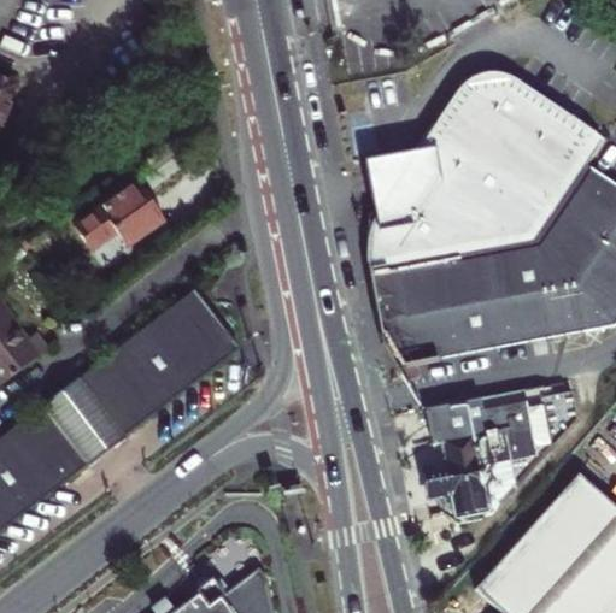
[(615,181),(590,163),(587,161),(605,137),(514,76),(504,71),(496,70),(486,71),(476,74),(469,77),(462,84),(422,141),(417,148),(410,160),(415,164),(408,174),(400,186),(394,182),(376,213),(371,224),(368,241),(367,253),(369,270),(381,332),(383,331),(393,348),(403,364),(615,324),(615,181)]
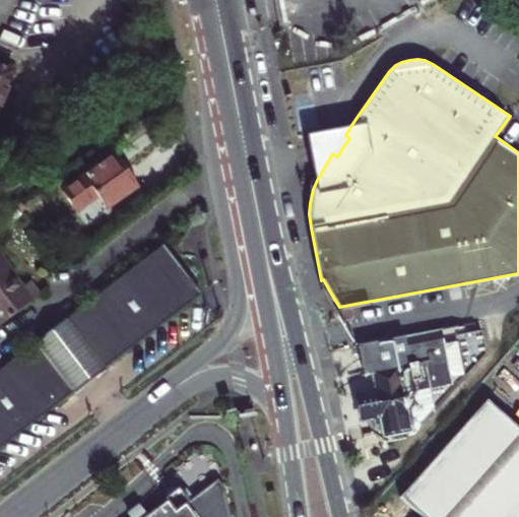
[(0,123),(16,83),(0,76),(0,123)]
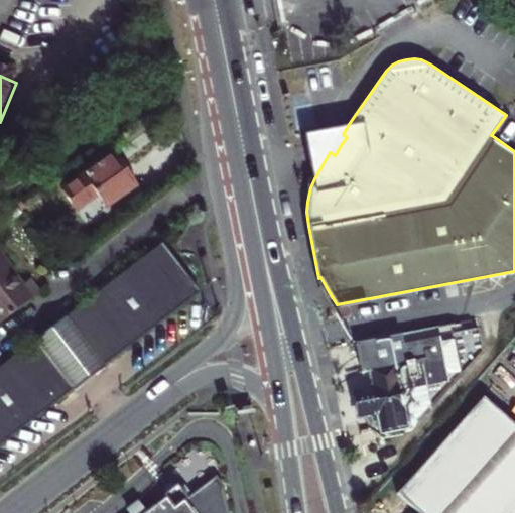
[(347,137),(343,134),(349,124),(322,129),(305,132),(314,178),(327,157),(330,152),(335,155),(341,145),(347,137)]
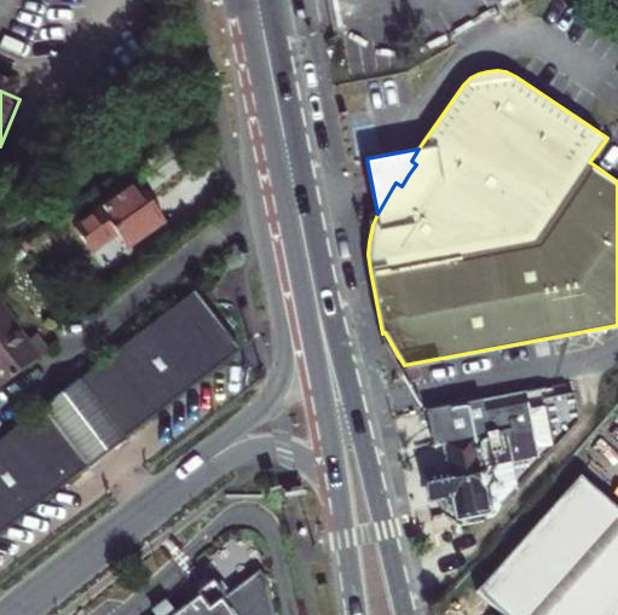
[(136,255),(174,226),(148,192),(86,241),(105,265),(128,247),(136,255)]
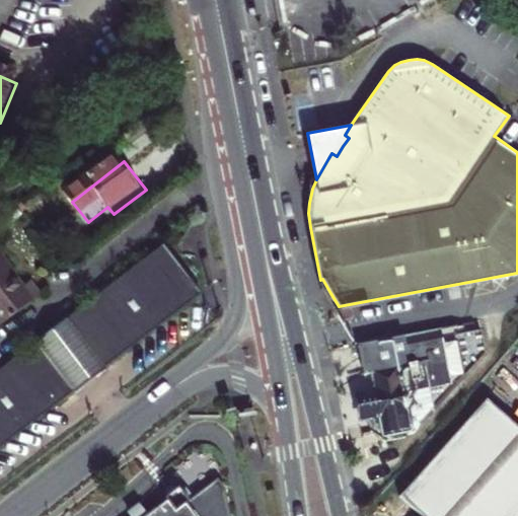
[(210,295),(173,246),(0,383),(0,458),(106,376),(194,307),(210,295)]
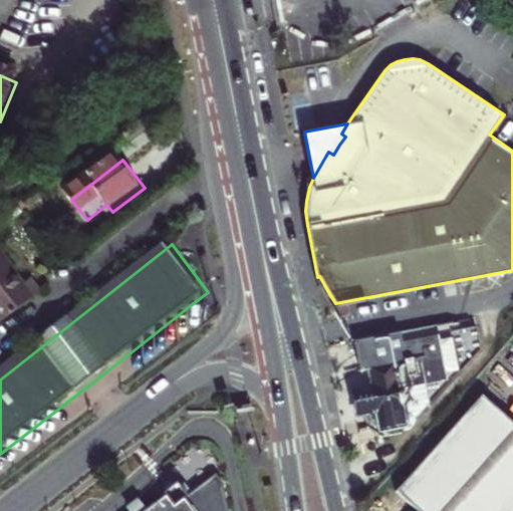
[(0,275),(0,326),(35,301),(26,289),(17,296),(0,275)]
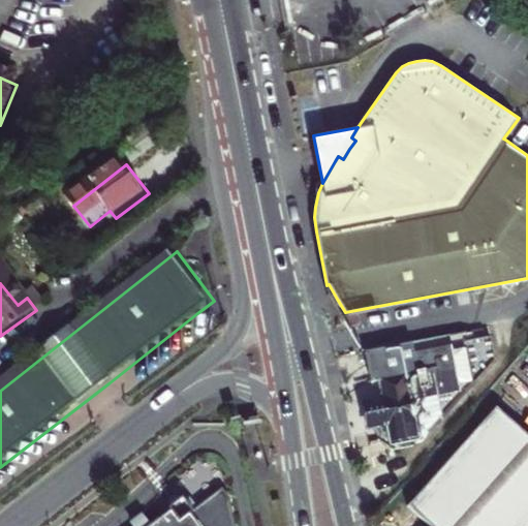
[(36,310),(0,336),(0,343),(1,344),(40,314),(36,310)]
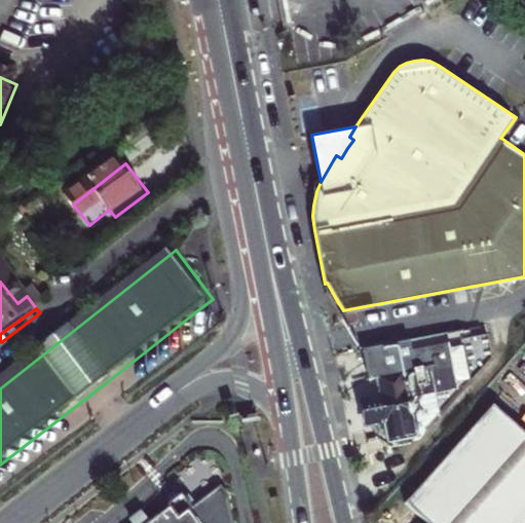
[(438,409),(434,391),(442,388),(436,356),(451,352),(447,331),(363,346),(369,377),(379,375),(383,395),(362,399),(367,421),(378,419),(379,425),(389,423),(391,435),(400,433),(402,439),(413,437),(416,432),(423,431),(422,426),(438,409)]
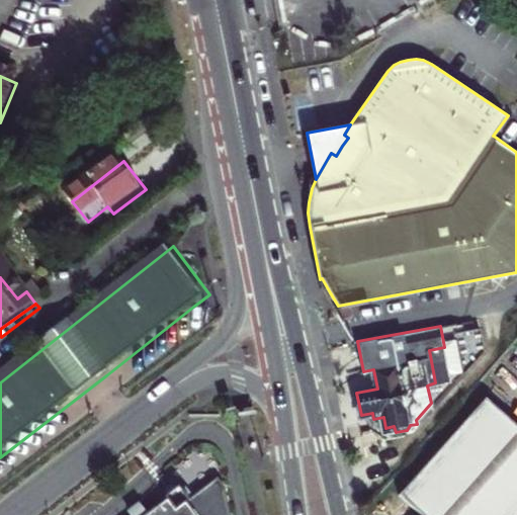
[(516,423),(486,396),(400,493),(423,514),(516,514),(516,423)]
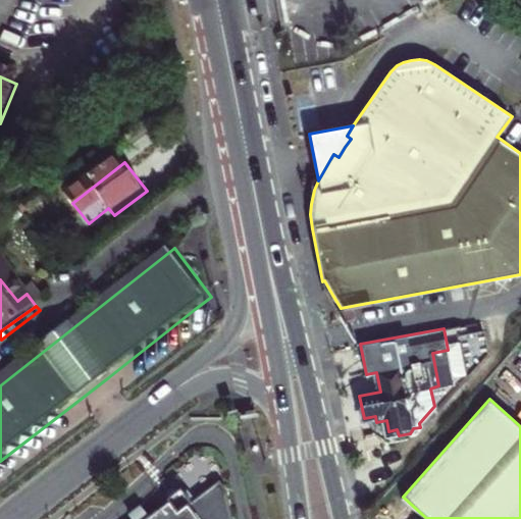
[(387,437),(399,435),(397,429),(388,431),(386,420),(376,422),(378,432),(387,437)]
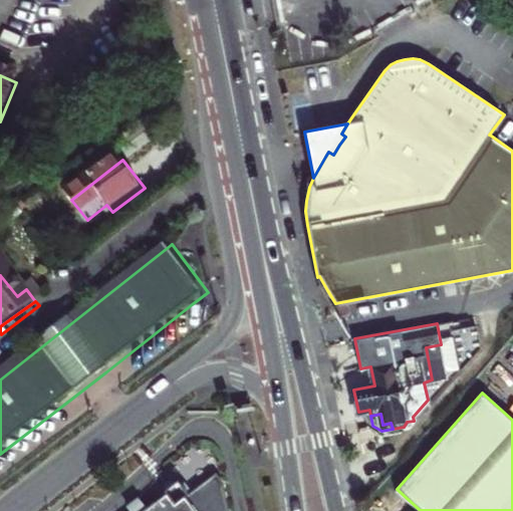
[(180,480),(178,477),(170,483),(164,488),(166,490),(139,510),(229,510),(223,475),(217,468),(188,490),(186,487),(191,484),(188,480),(185,476),(180,480)]
